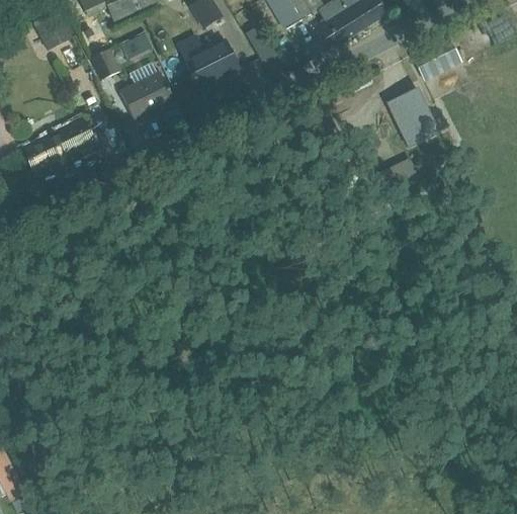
[(79,0),(86,16),(107,6),(104,0),(79,0)]
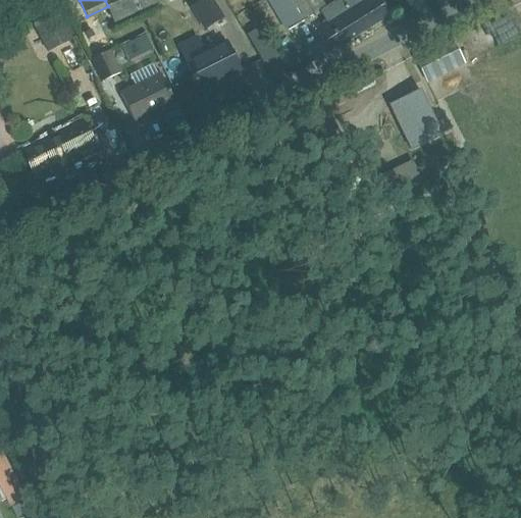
[(105,0),(108,6),(115,21),(160,0),(105,0)]
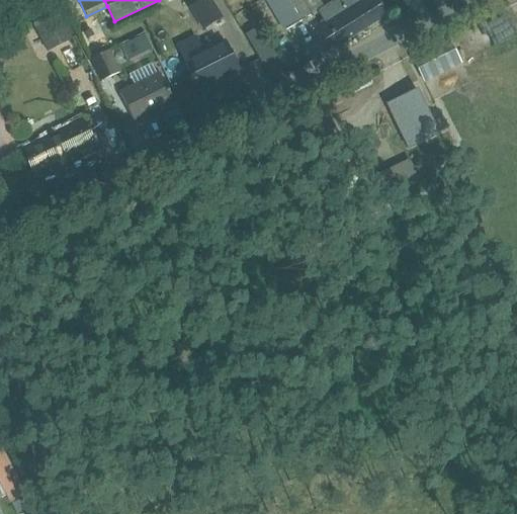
[(203,0),(194,5),(205,25),(206,26),(224,16),(213,0),(203,0)]
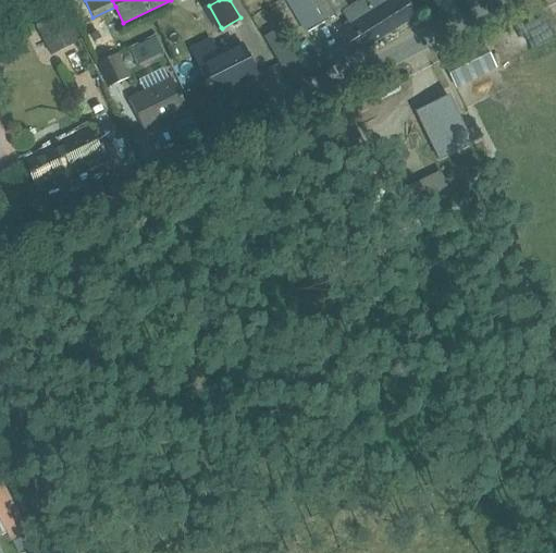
[(291,0),(307,27),(324,17),(313,0),(291,0)]
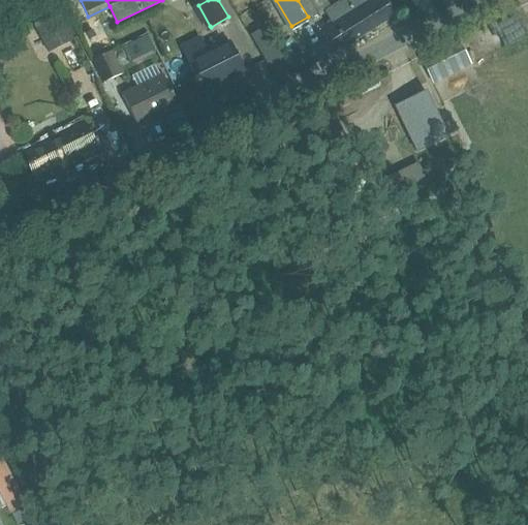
[(298,0),(308,17),(319,9),(313,0),(298,0)]
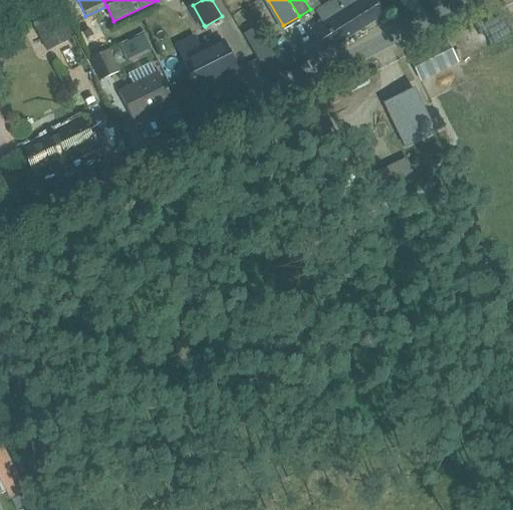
[(315,7),(321,17),(322,19),(319,22),(322,26),(315,30),(324,46),(335,40),(336,42),(383,13),(375,0),(326,0),(320,4),(315,7)]
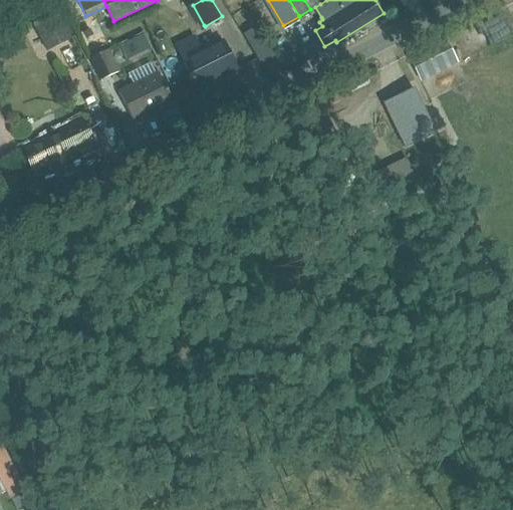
[(58,8),(33,21),(47,48),(73,36),(58,8)]
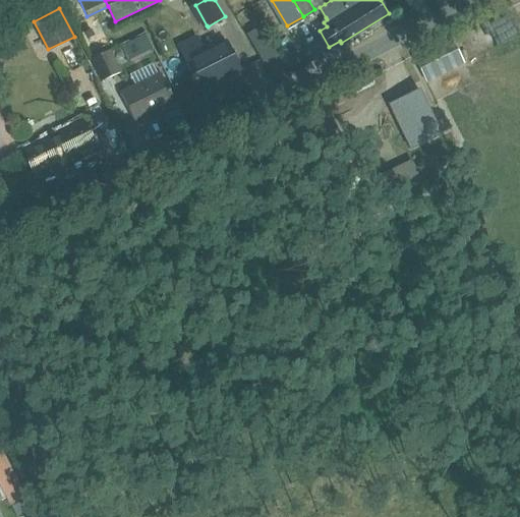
[(504,15),(485,30),(496,44),(515,30),(504,15)]
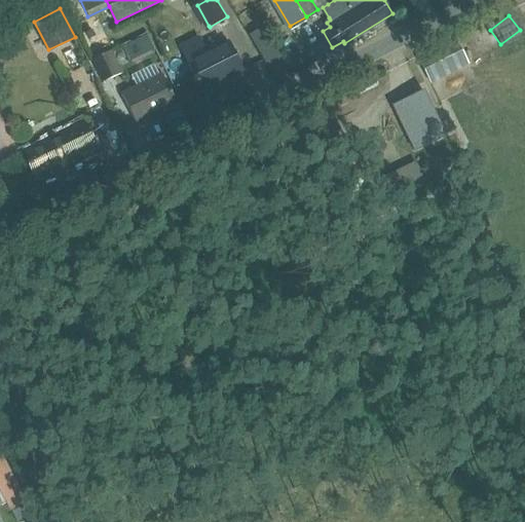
[(149,33),(124,45),(132,59),(156,46),(149,33)]
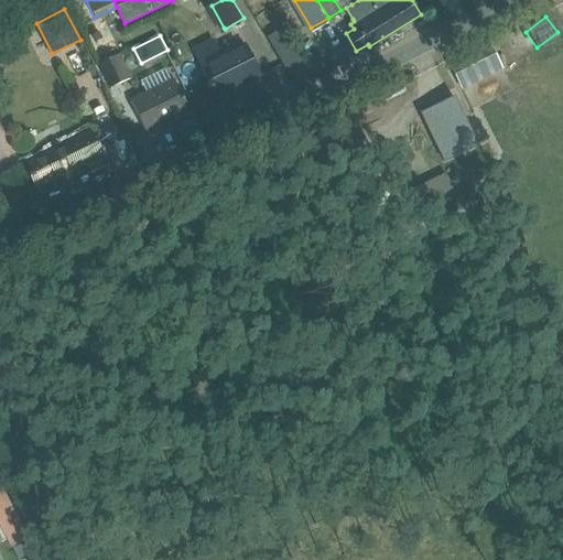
[(214,38),(193,46),(203,64),(208,76),(218,96),(239,86),(247,82),(262,74),(252,55),(246,42),(244,43),(235,47),(222,54),(214,38)]
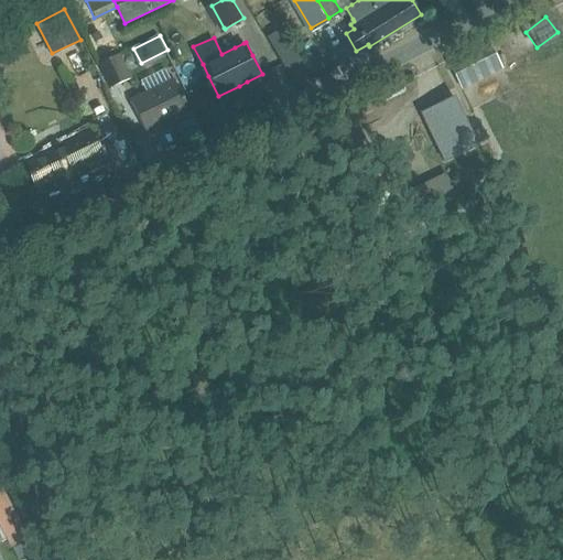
[(447,72),(455,92),(504,72),(495,52),(447,72)]
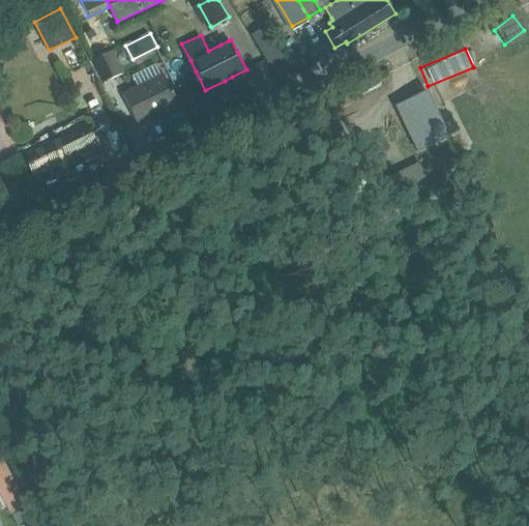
[(113,50),(95,58),(107,80),(123,71),(113,50)]
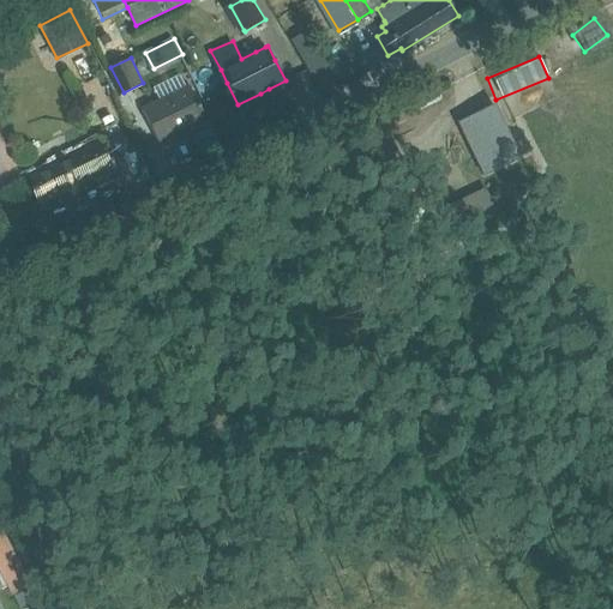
[(161,143),(186,131),(208,120),(190,84),(143,107),(161,143)]
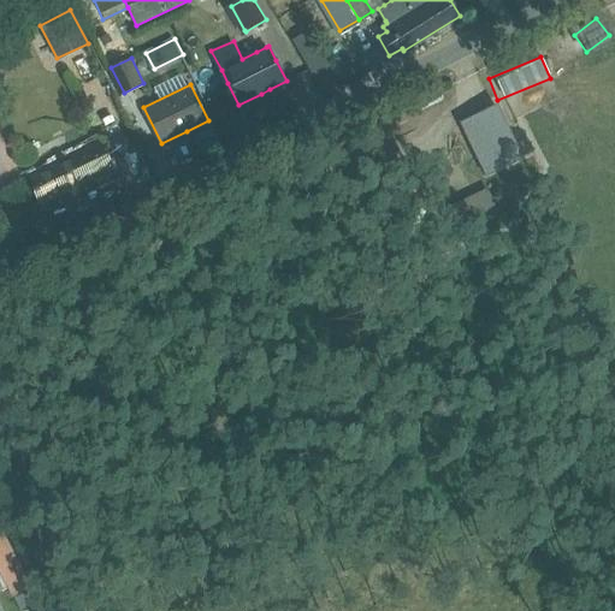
[(497,101),(460,119),(486,173),(524,156),(497,101)]
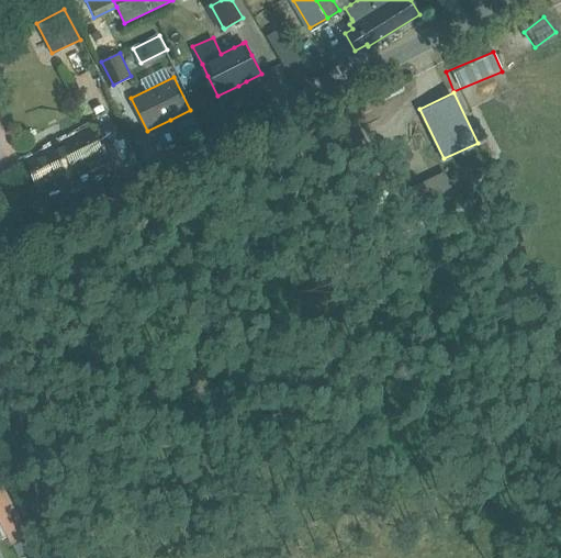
[(24,160),(27,167),(37,187),(87,163),(89,166),(105,158),(90,127),(24,160)]
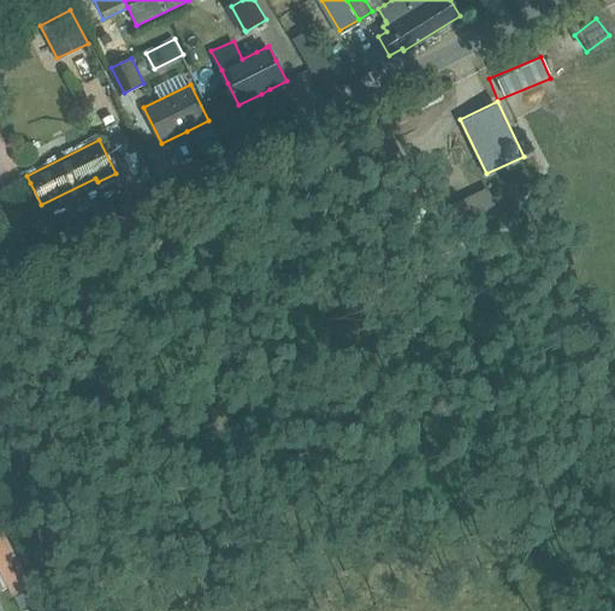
[(3,533),(0,533),(0,570),(13,594),(30,585),(3,533)]
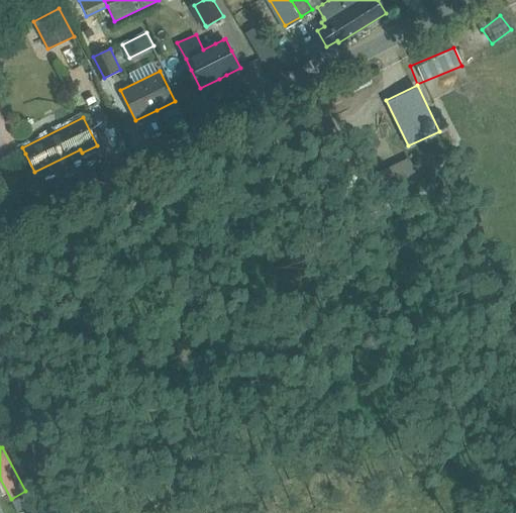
[(25,491),(11,499),(17,512),(32,504),(25,491)]
